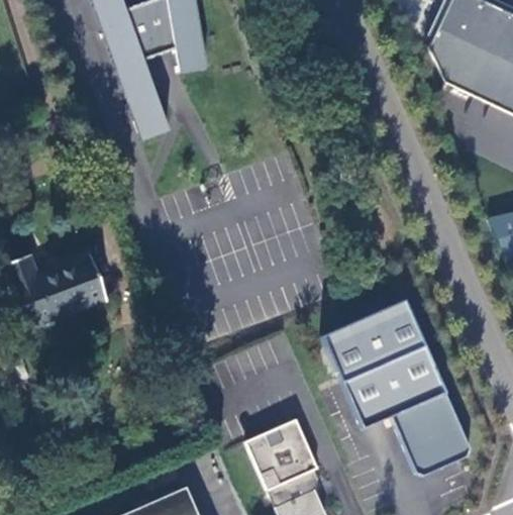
[(164,0),(150,5),(126,12),(120,0),(93,0),(91,1),(144,145),(172,136),(148,60),(176,49),(182,78),(208,71),(195,0),(164,0)]
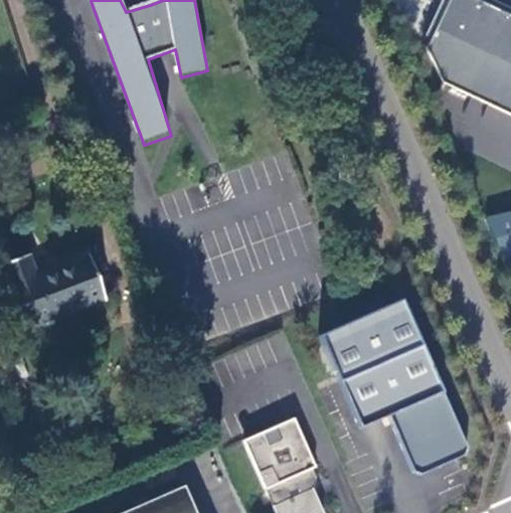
[(450,0),(429,45),(445,81),(510,112),(510,11),(485,0),(450,0)]
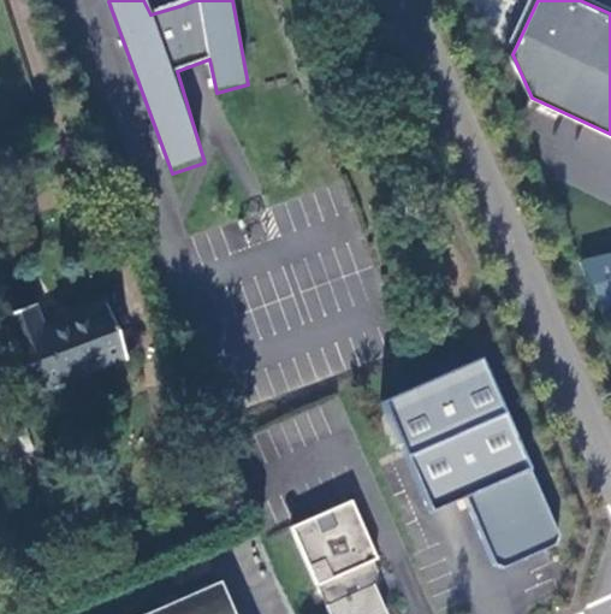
[(610,251),(586,260),(604,308),(610,306),(610,251)]
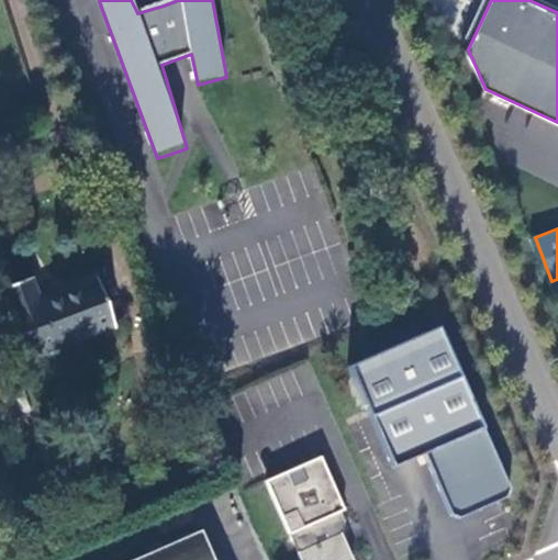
[(2,290),(30,359),(119,324),(101,278),(43,299),(34,278),(2,290)]
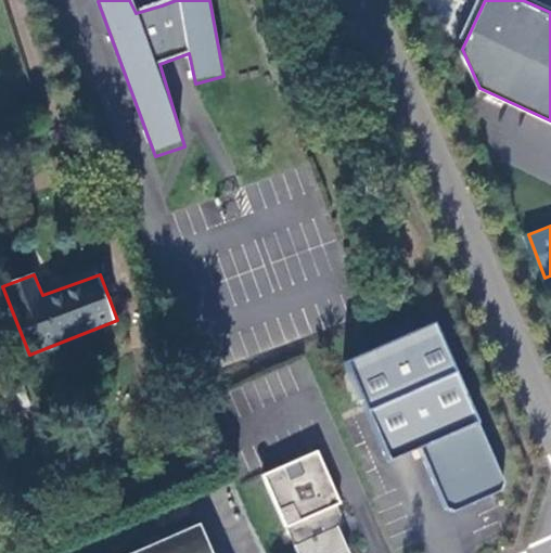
[(436,321),(345,360),(389,461),(421,448),(447,508),(456,511),(502,490),(507,481),(436,321)]
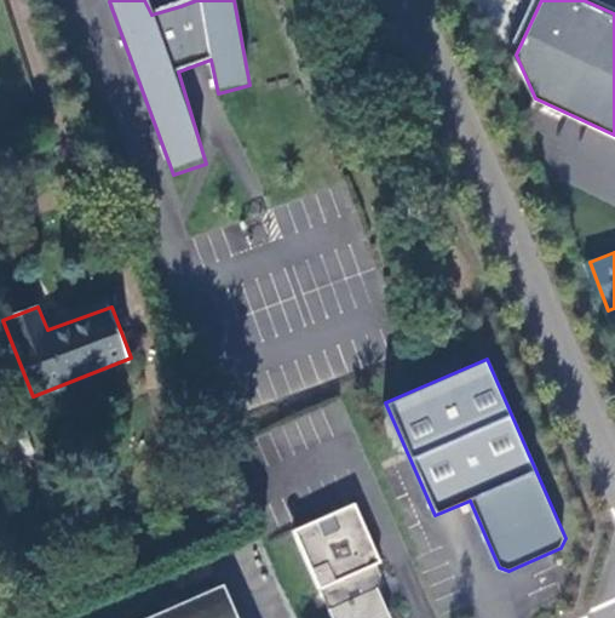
[(388,617),(391,617),(378,587),(383,573),(378,562),(381,560),(356,502),(295,527),(321,587),(322,587),(334,617),(388,617)]
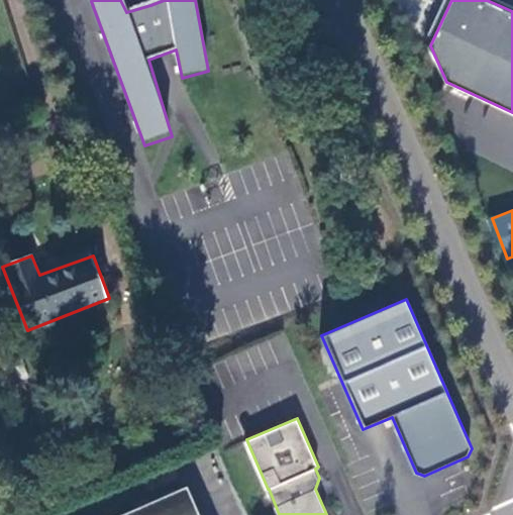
[(199,514),(186,485),(117,514),(199,514)]
